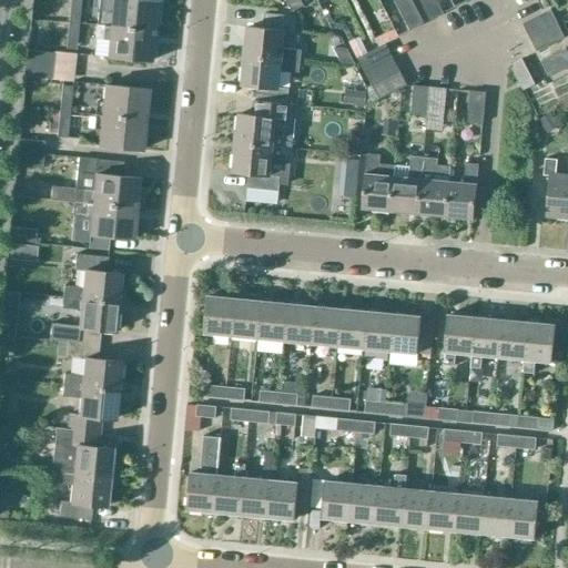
[(98,0),(97,23),(103,24),(154,30),(156,0),(98,0)]
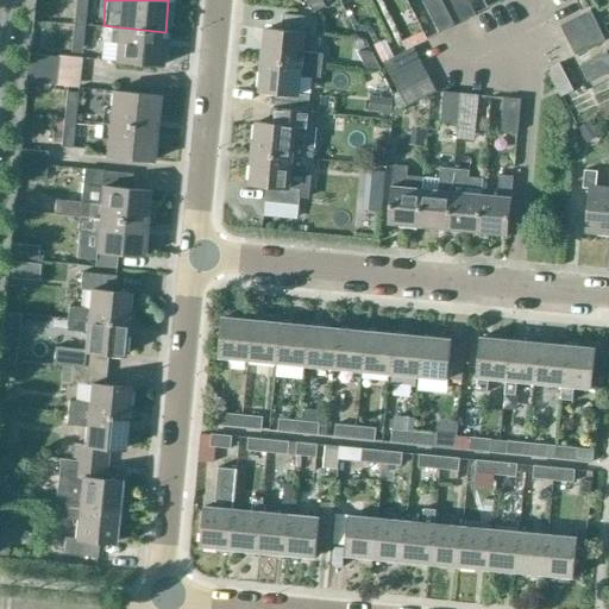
[(301,0),(303,2),(305,1),(303,0),(308,0),(315,12),(328,5),(325,0),(301,0)]
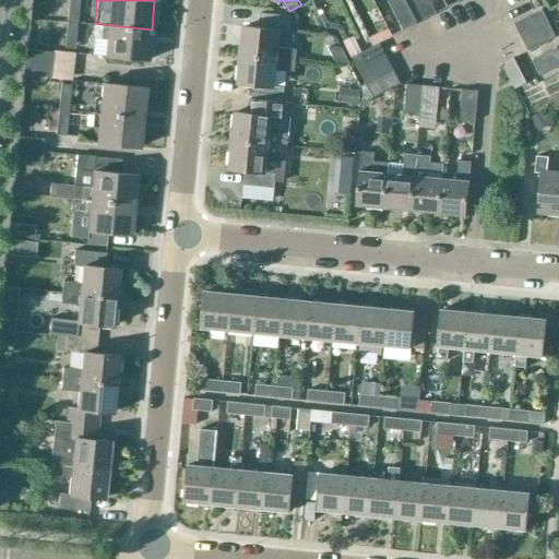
[(395,0),(391,2),(404,30),(417,23),(405,0),(395,0)]
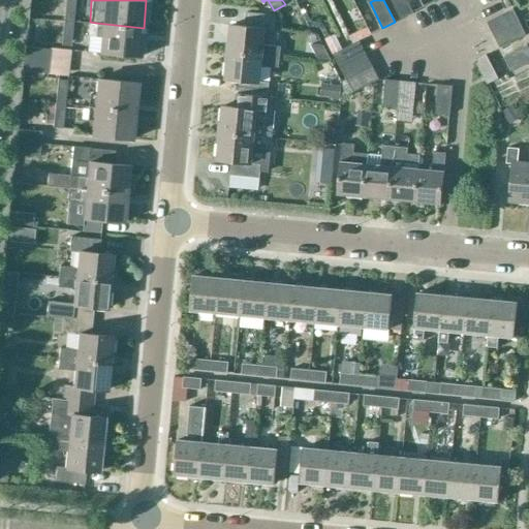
[(414,12),(413,12),(407,0),(392,0),(402,19),(414,12)]
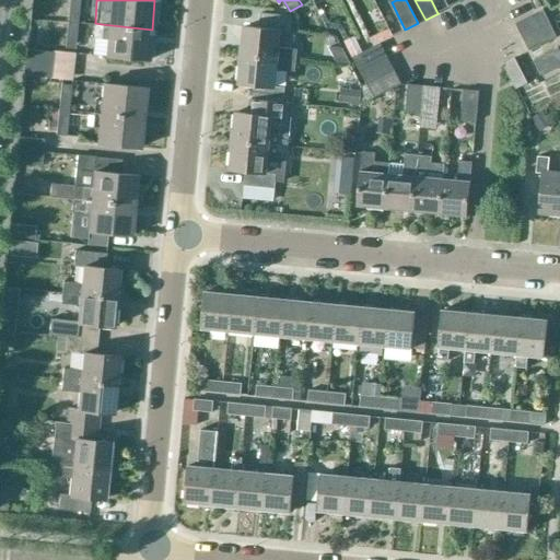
[(70,6),(68,21),(78,22),(80,7),(70,6)]
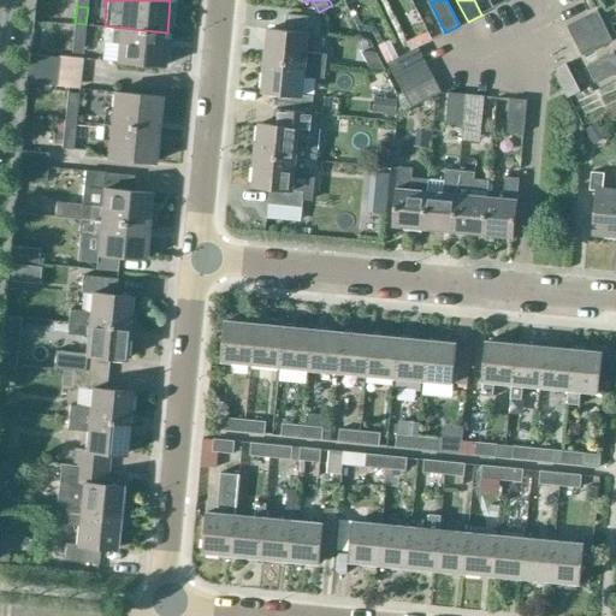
[(567,25),(573,40),(604,24),(596,10),(567,25)]
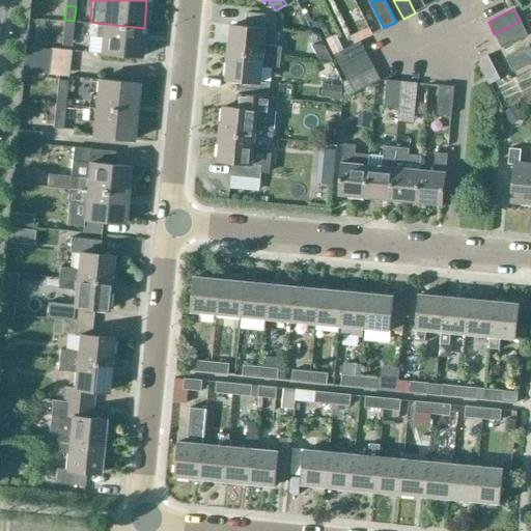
[(232,52),(280,57),(281,47),(267,45),(269,29),(278,30),(279,15),(250,11),(248,26),(234,24),(232,52)]
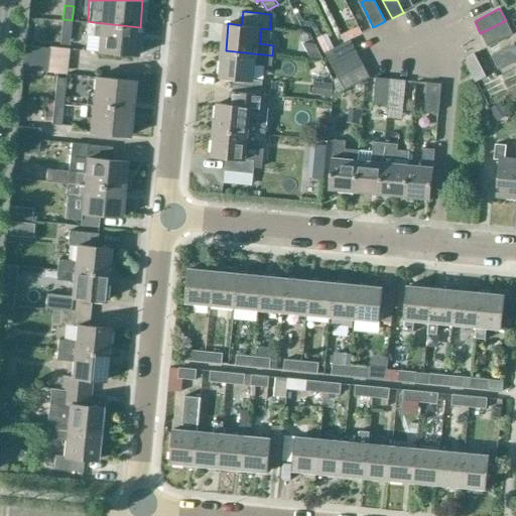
[(62,19),(61,32),(71,33),(72,20),(62,19)]
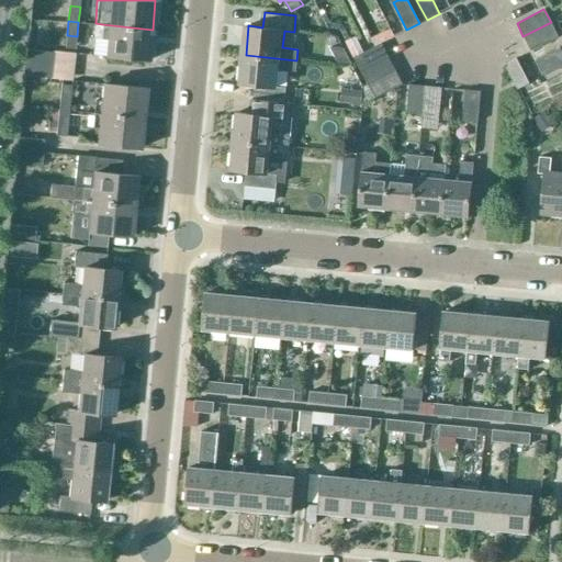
[(551,22),(523,36),(529,49),(558,35),(551,22)]
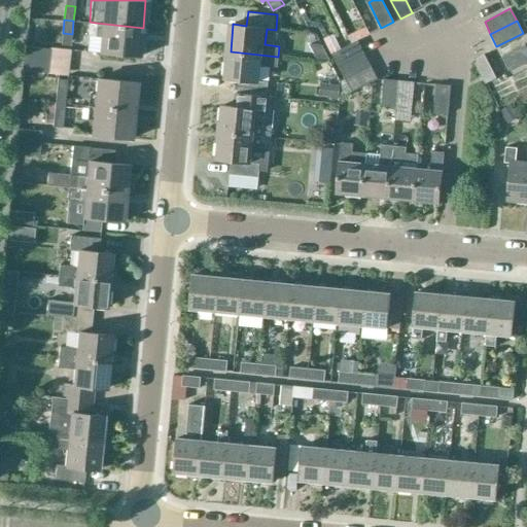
[(90,22),(88,36),(94,36),(101,37),(99,51),(140,57),(143,28),(96,23),(90,22)]
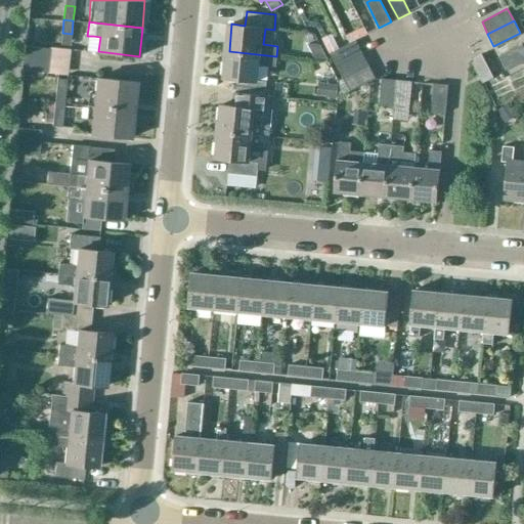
[(346,36),(350,43),(354,41),(363,36),(359,29),(346,36)]
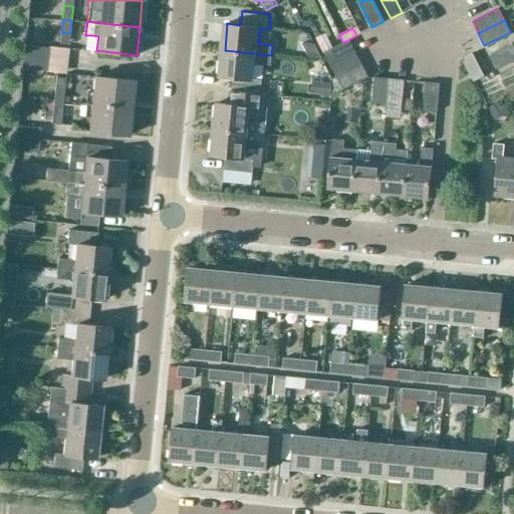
[(317,37),(324,52),(333,47),(326,33),(317,37)]
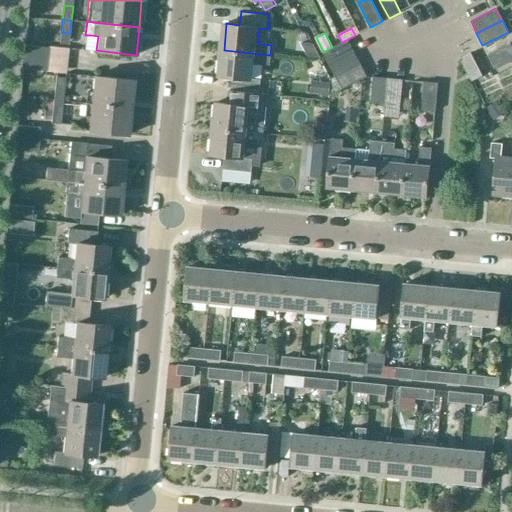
[(330,65),(353,53),(346,40),(342,42),(332,47),(323,52),(330,65)]
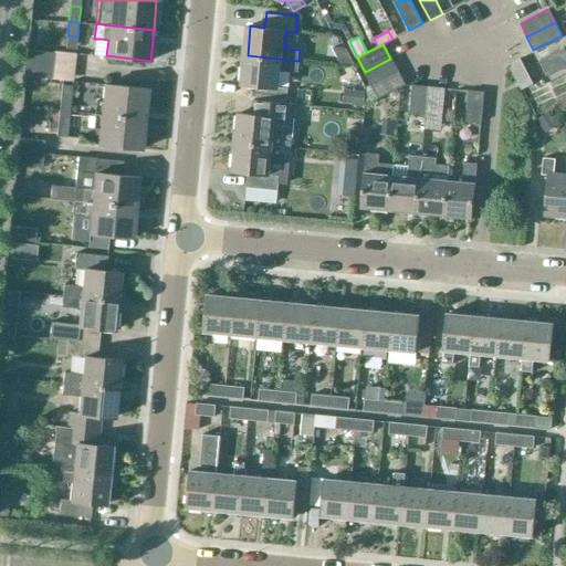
[(333,49),(341,63),(353,64),(346,50),(333,49)]
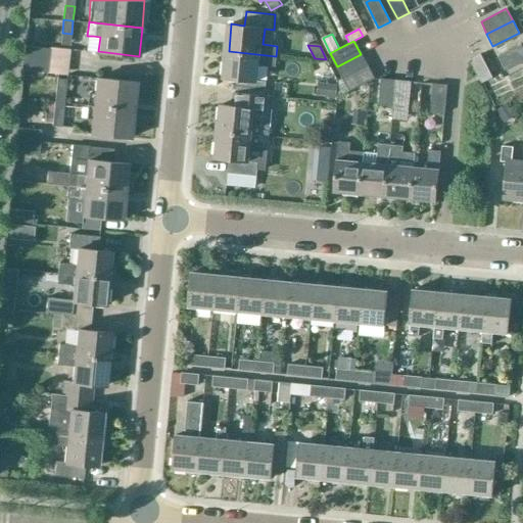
[(502,56),(509,70),(522,62),(522,45),(502,56)]
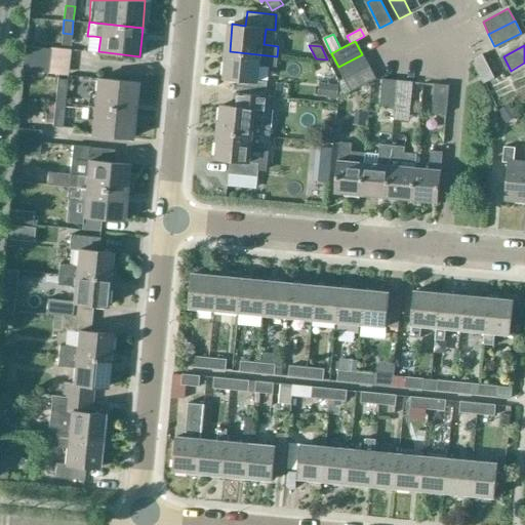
[(26,57),(46,61),(47,48),(27,46),(26,57)]
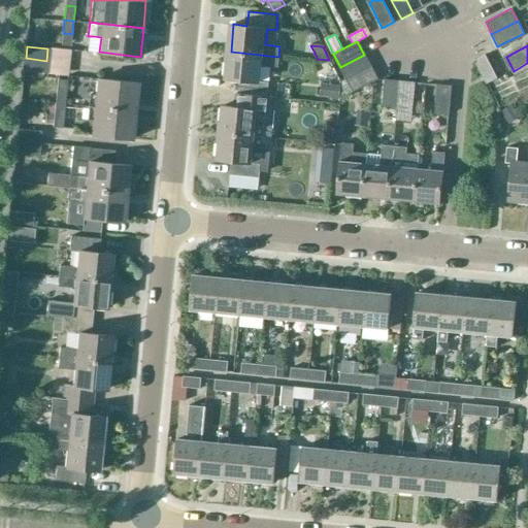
[(239,93),(269,96),(271,83),(262,81),(263,66),(277,67),(278,57),(231,52),(228,78),(241,79),(239,93)]
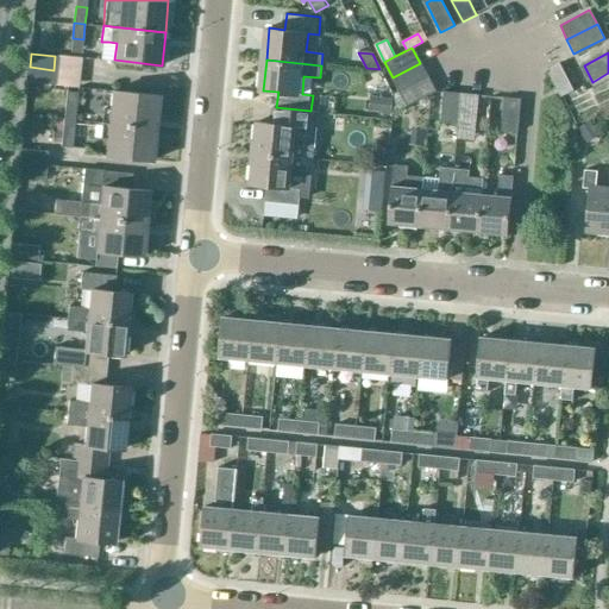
[(400,92),(427,77),(420,63),(393,77),(400,92)]
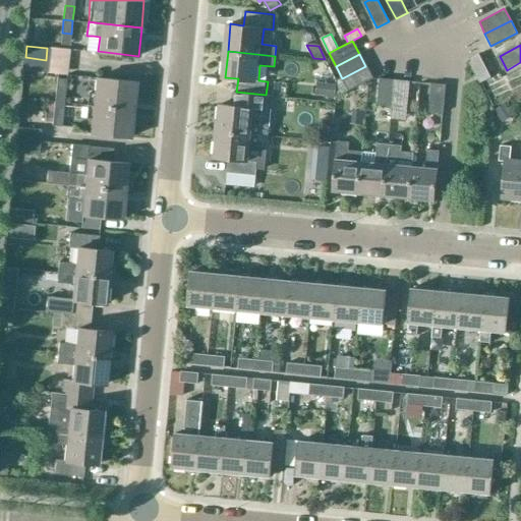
[(469,59),(482,84),(493,79),(479,54),(469,59)]
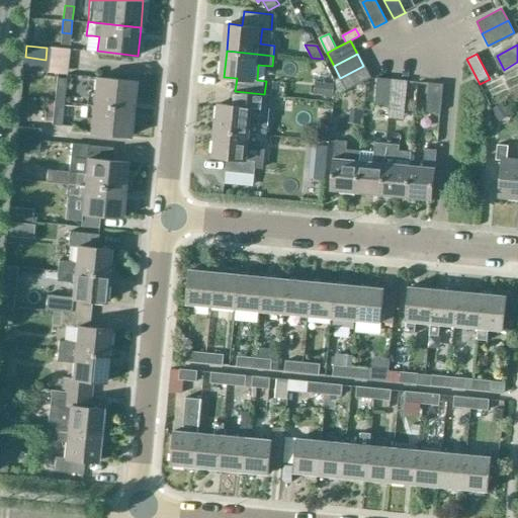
[(46,60),(25,57),(24,69),(45,71),(46,60)]
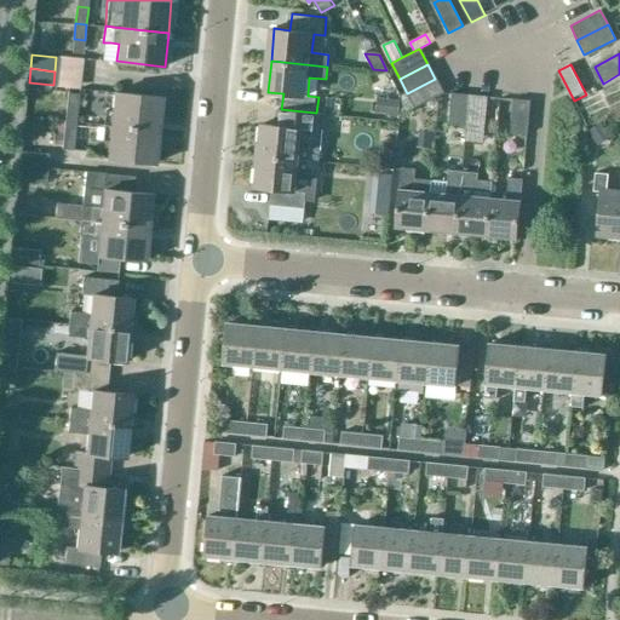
[(407,93),(415,108),(443,93),(435,79),(407,93)]
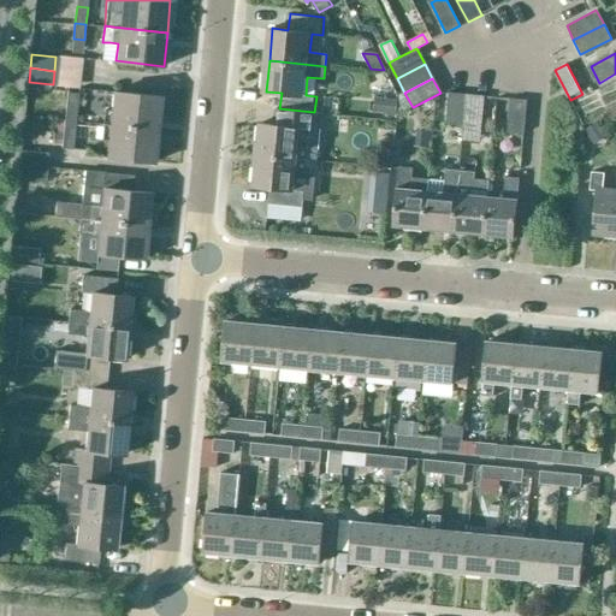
[(69,102),(77,104),(78,92),(70,90),(69,102)]
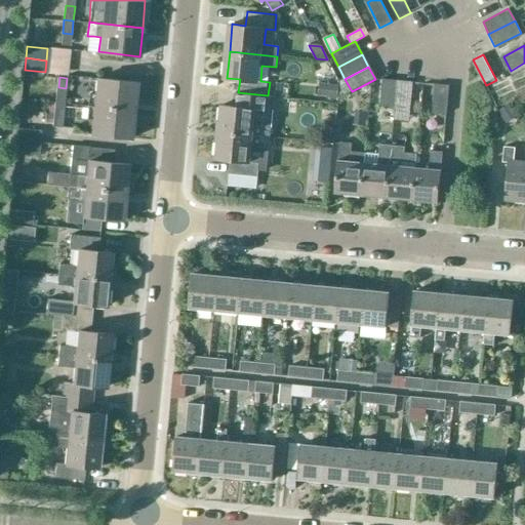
[(88,93),(87,106),(93,107),(93,106),(134,110),(137,81),(96,78),(94,94),(88,93)]
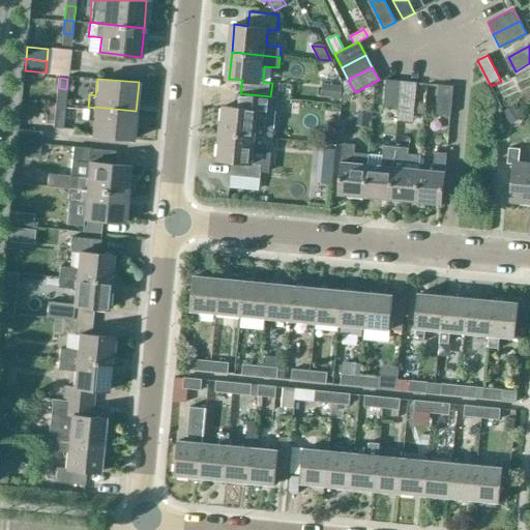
[(385,109),(400,111),(402,82),(388,81),(385,109)]
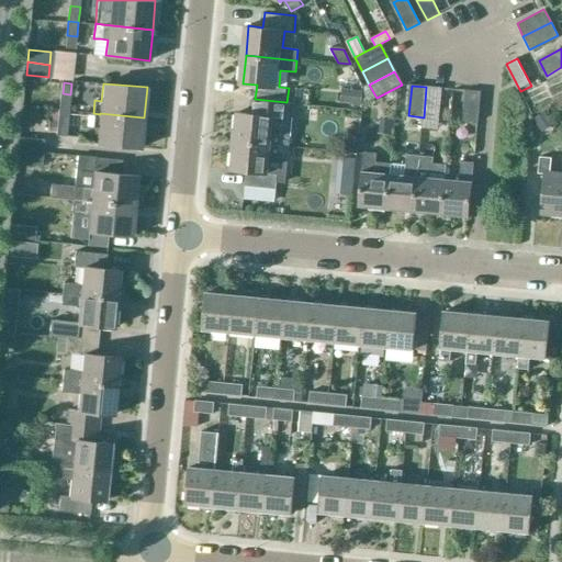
[(426,87),(424,117),(438,119),(441,89),(426,87)]
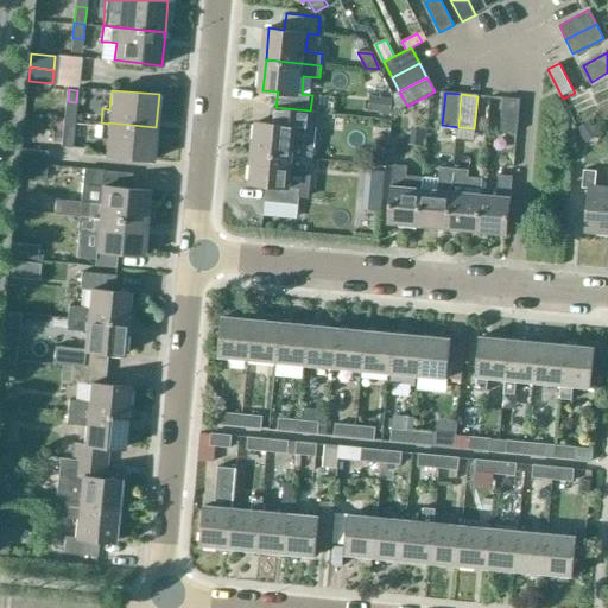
[(501,131),(518,132),(521,99),(504,97),(501,131)]
